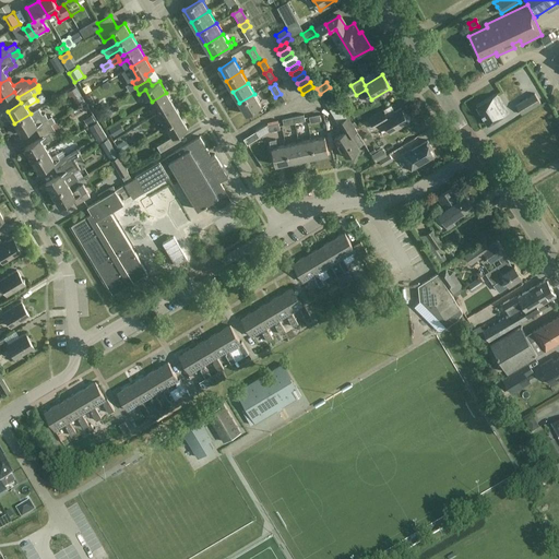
[(76,87),(68,92),(70,96),(79,92),(76,87)]
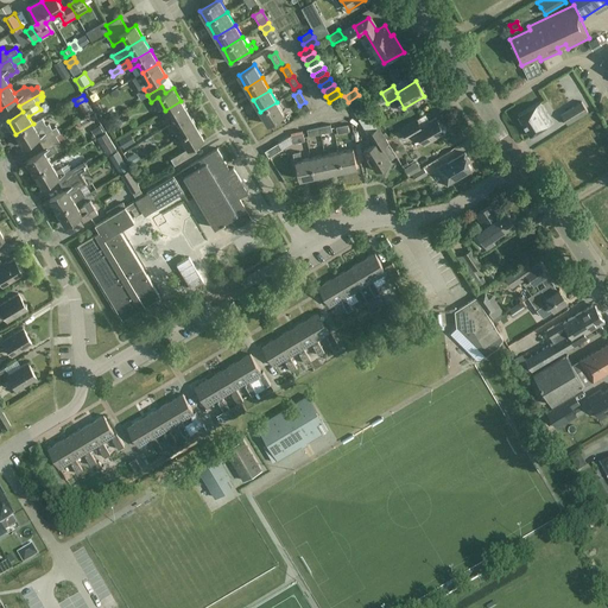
[(359,95),(348,102),(352,107),(362,101),(359,95)]
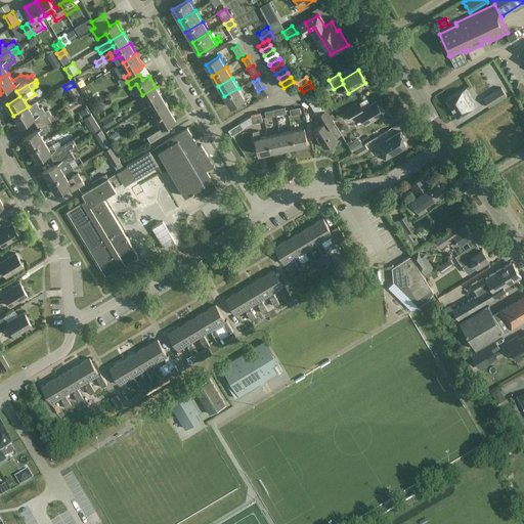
[(148,106),(163,98),(156,87),(142,95),(148,106)]
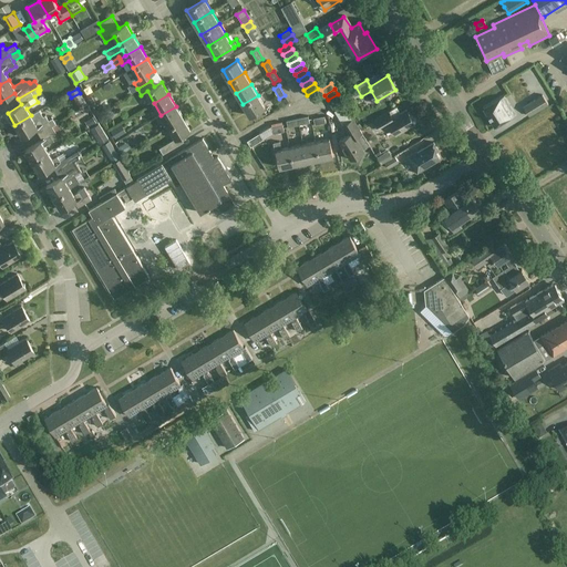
[(338,94),(328,100),(331,105),(341,99),(338,94)]
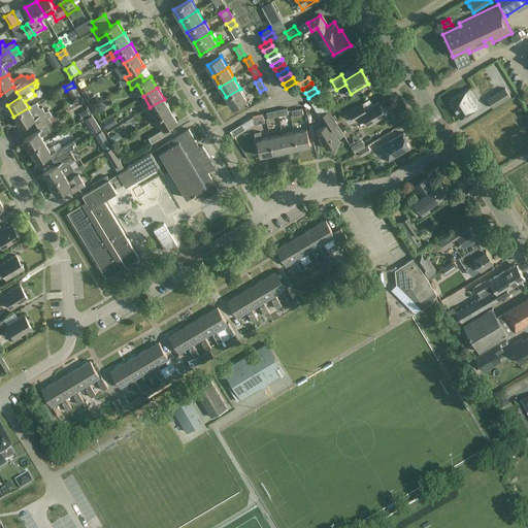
[(504,88),(487,99),(492,108),(510,97),(504,88)]
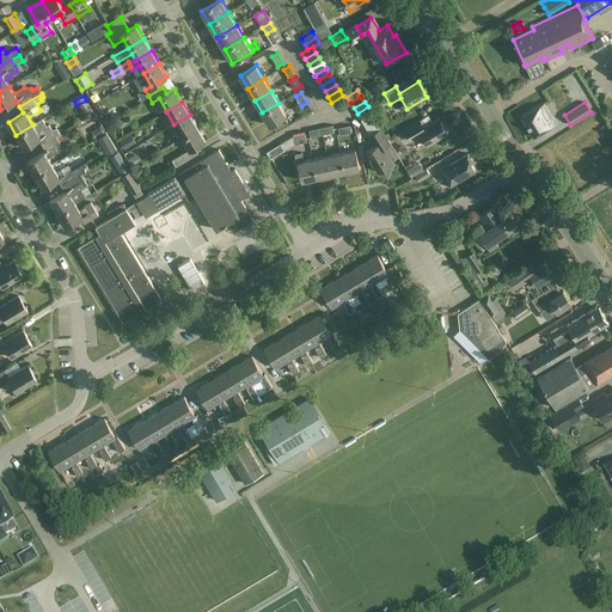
[(279,103),(262,112),(270,126),(286,116),(279,103)]
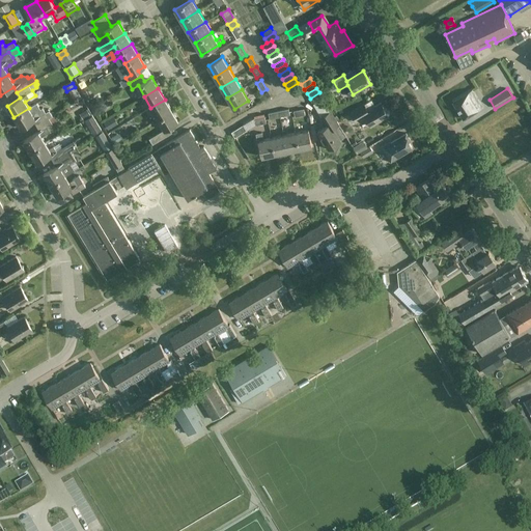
[(464,119),(483,108),(472,90),(453,102),(464,119)]
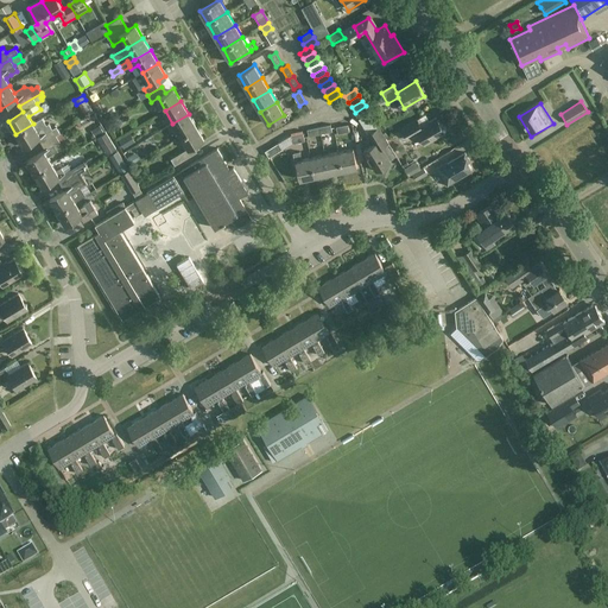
[(366,106),(355,113),(359,119),(369,112),(366,106)]
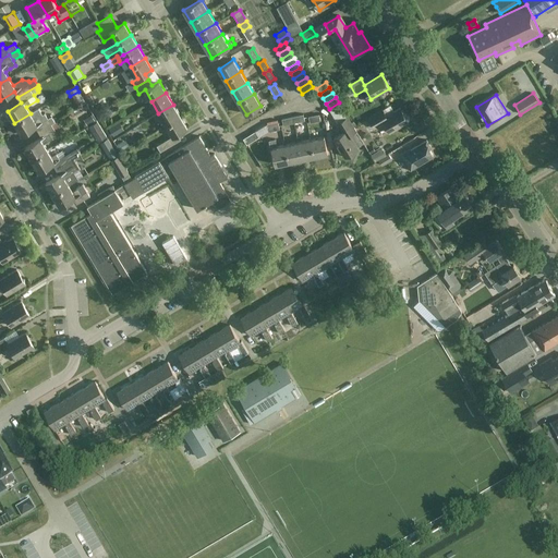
[(173,105),(158,113),(166,124),(180,116),(173,105)]
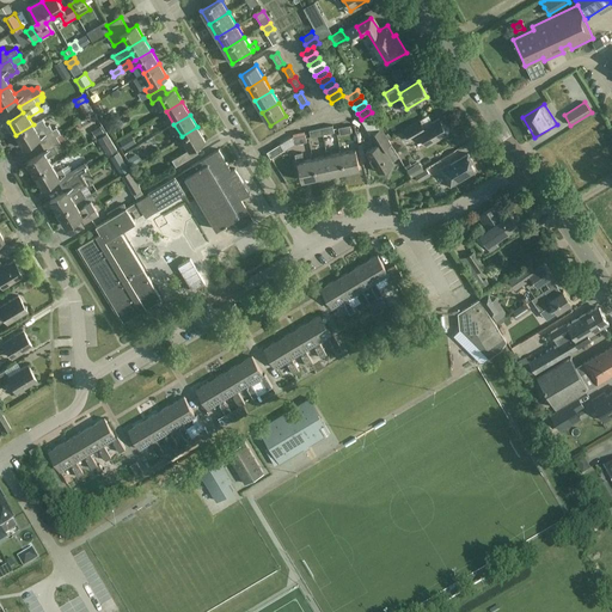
[(120,128),(123,121),(115,117),(111,124),(120,128)]
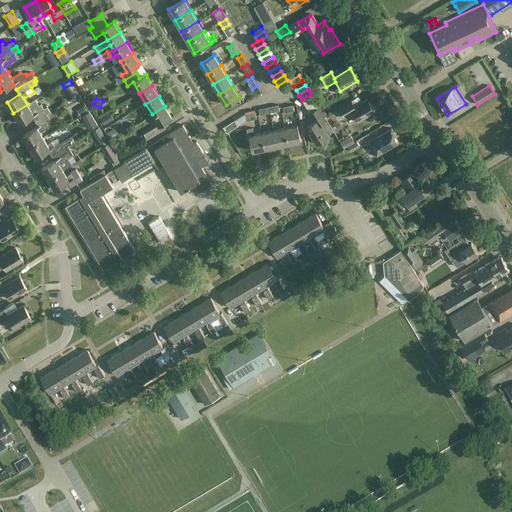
[(28,104),(13,113),(20,123),(32,116),(35,121),(47,114),(50,112),(47,106),(44,109),(41,104),(39,105),(35,99),(28,104)]
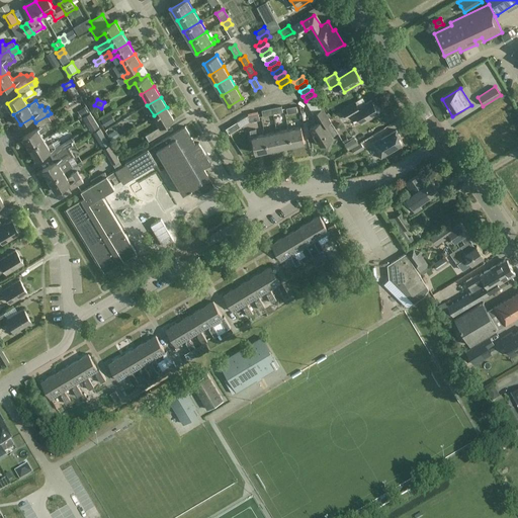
[(328,118),(331,123),(332,122),(331,122),(345,114),(348,118),(356,113),(362,123),(379,113),(372,100),(356,109),(353,104),(331,117),(331,116),(328,118)]
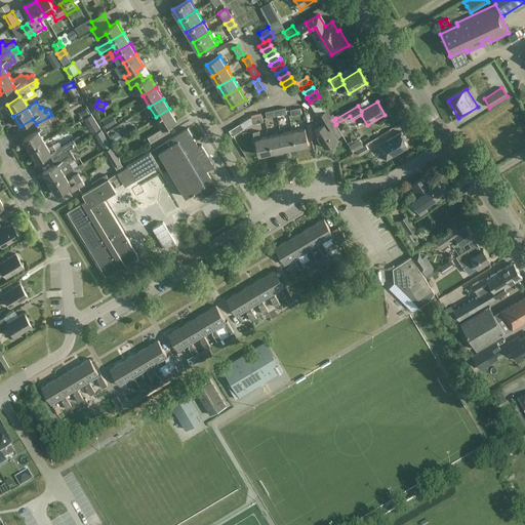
[(275,110),(276,116),(287,114),(285,108),(275,110)]
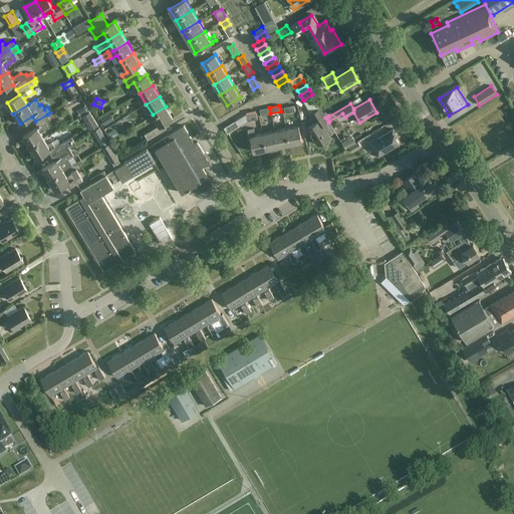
[(295,111),(294,105),(284,107),(285,113),(295,111)]
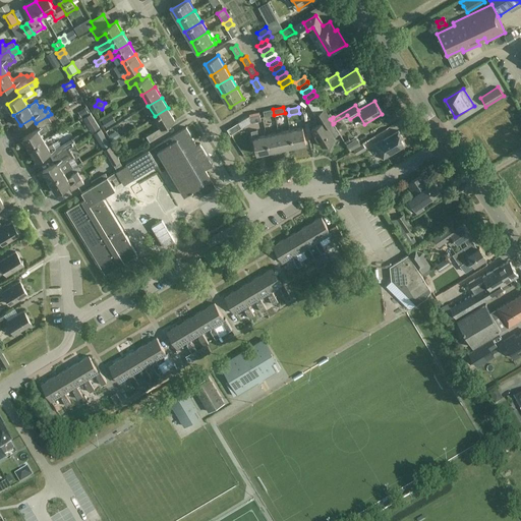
[(168,108),(155,116),(161,127),(156,130),(159,136),(171,128),(168,123),(175,119),(168,108)]
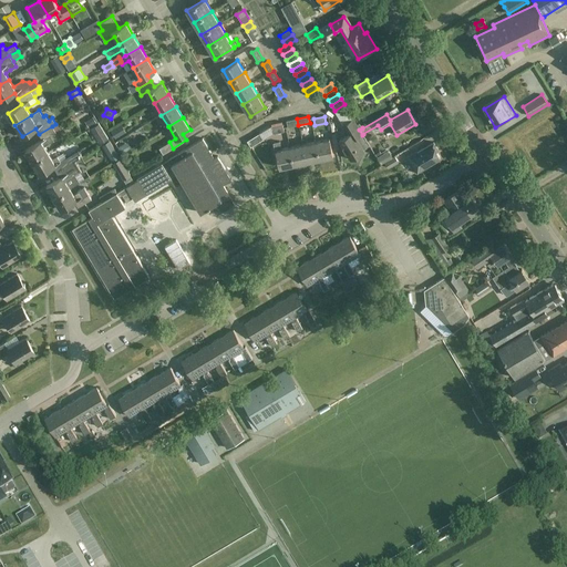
[(359,130),(362,127),(356,117),(343,125),(349,135),(339,141),(351,160),(364,152),(357,138),(362,135),(359,130)]
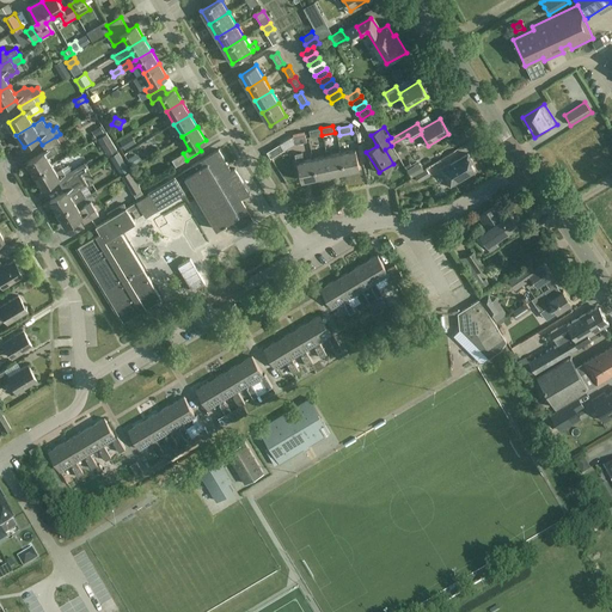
[(106,133),(98,139),(102,146),(111,140),(106,133)]
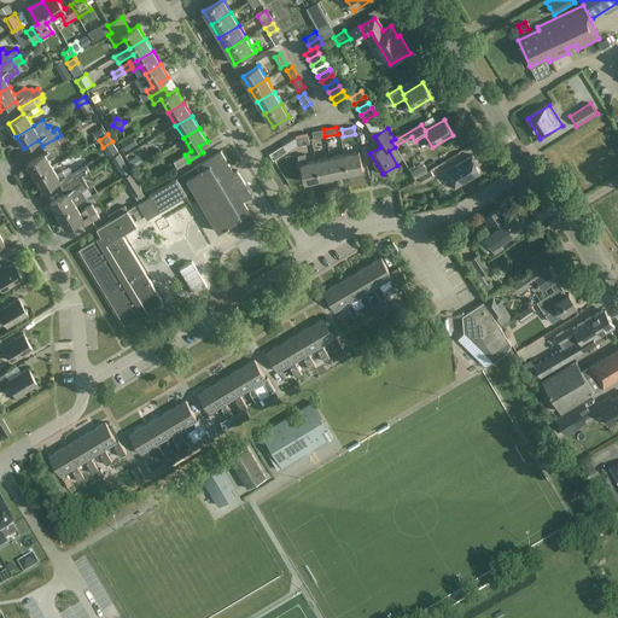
[(57,138),(42,146),(46,152),(27,164),(35,178),(52,167),(48,159),(53,156),(58,153),(54,147),(60,144),(57,138)]
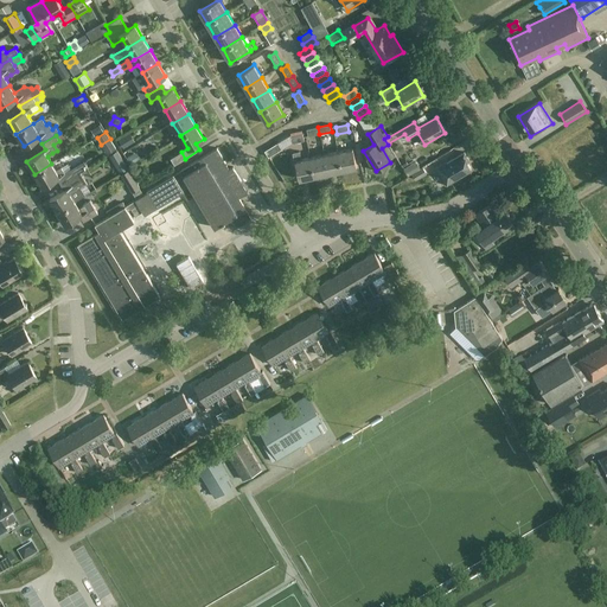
[(127,135),(119,140),(123,148),(132,144),(127,135)]
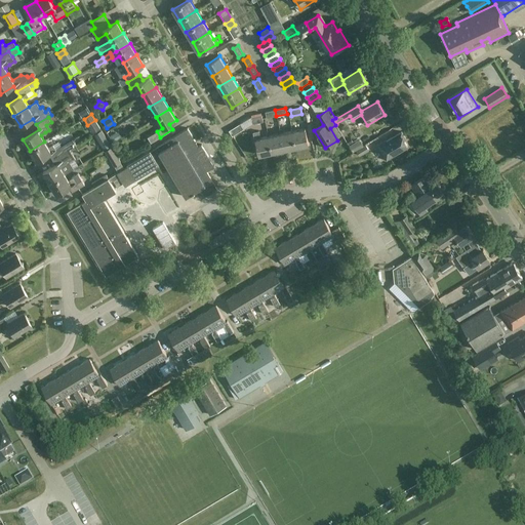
[(232,136),(243,129),(240,124),(229,130),(232,136)]
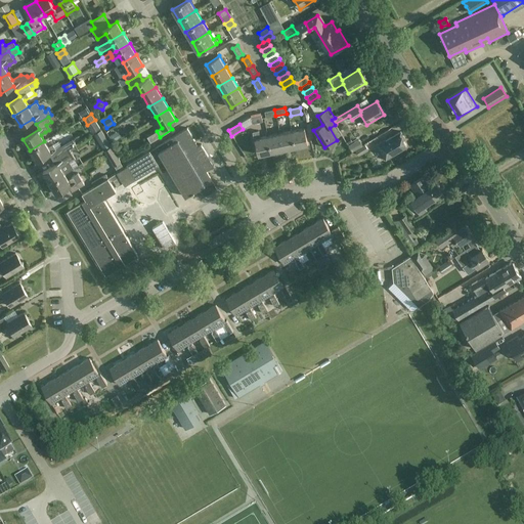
[(199,146),(187,128),(151,149),(126,164),(127,166),(122,169),(130,182),(135,179),(157,167),(160,171),(164,172),(169,169),(185,197),(192,192),(192,193),(194,192),(194,191),(195,191),(200,199),(217,188),(207,171),(214,166),(201,144),(199,146)]
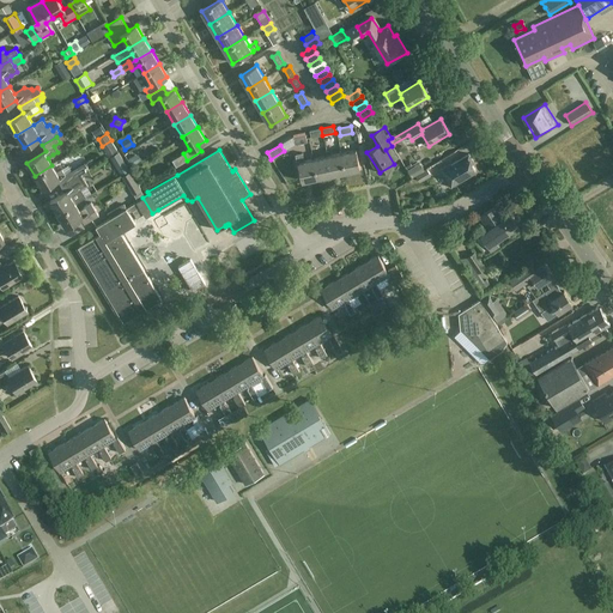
[(346,173),(341,153),(333,156),(332,150),(326,151),(327,157),(332,175),(346,173)]
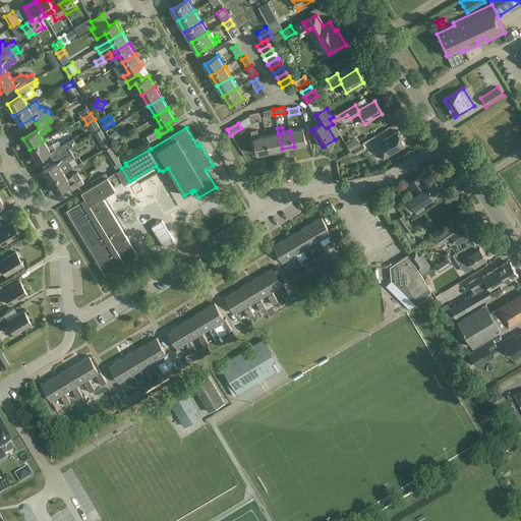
[(290,130),(294,147),(306,143),(303,128),(290,130)]
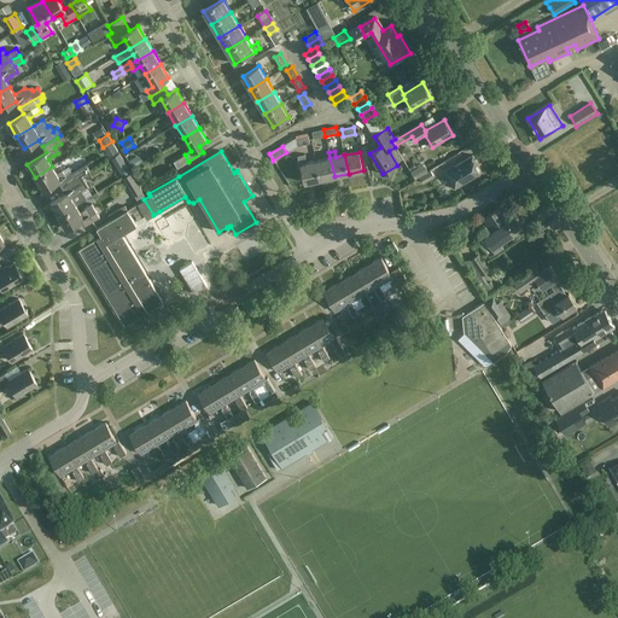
[(75,167),(82,161),(79,155),(70,161),(75,167)]
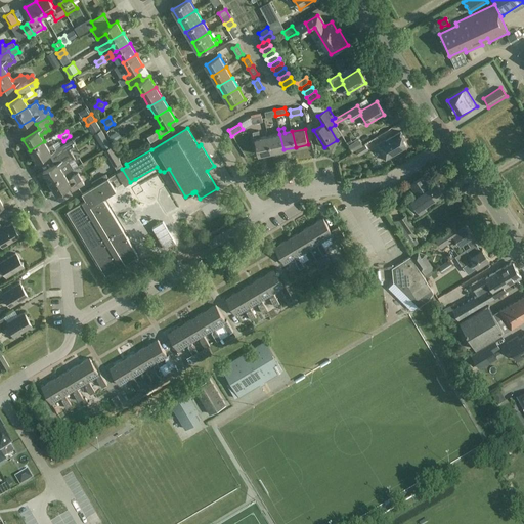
[(110,136),(113,142),(122,136),(118,131),(110,136)]
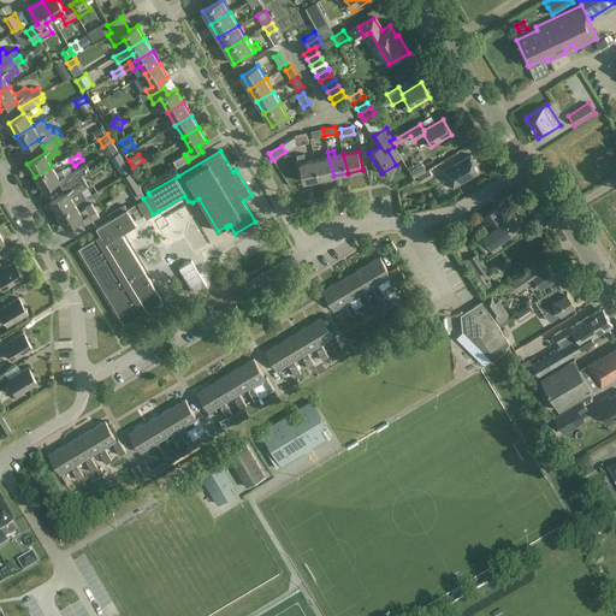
[(301,171),(302,171),(304,182),(319,179),(315,160),(306,163),(304,154),(297,155),(301,171)]
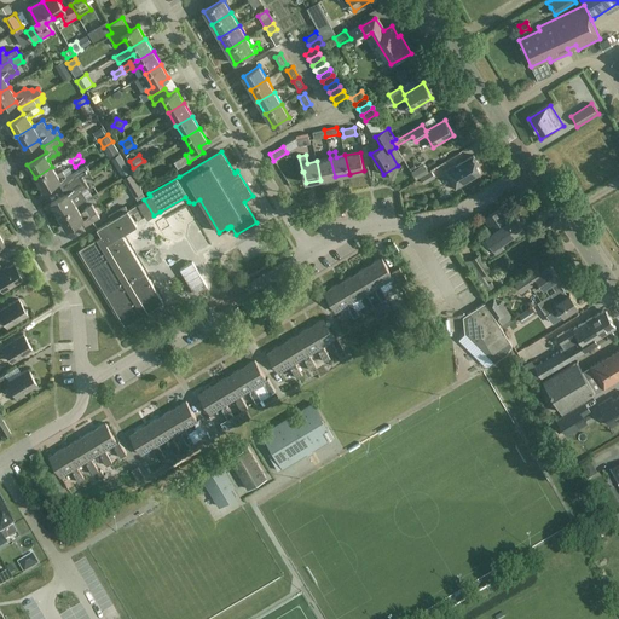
[(472,179),(481,173),(476,166),(479,163),(474,156),(456,166),(456,165),(445,172),(456,189),(472,179)]
